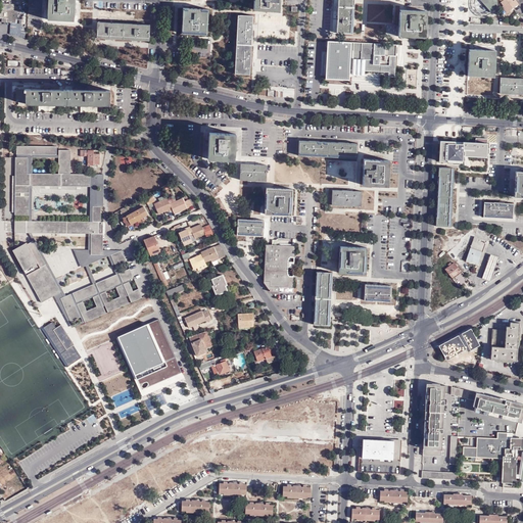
[(48,0),(48,19),(74,21),(75,0),(48,0)]
